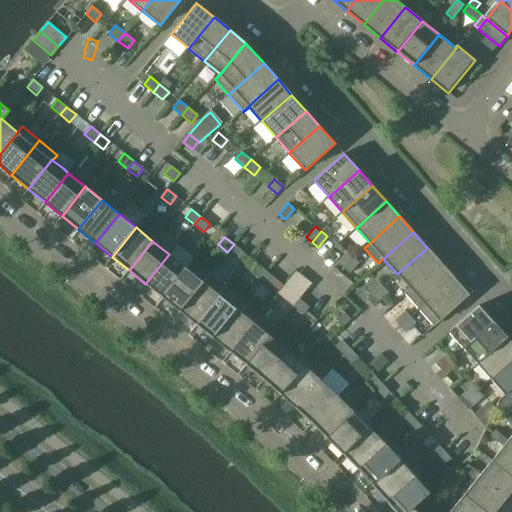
[(243,252),(234,244),(227,252),(237,260),(243,252)]
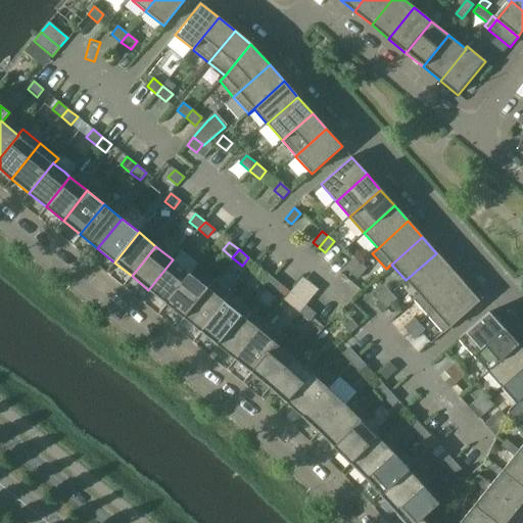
[(450,269),(436,253),(406,280),(420,296),(450,269)]
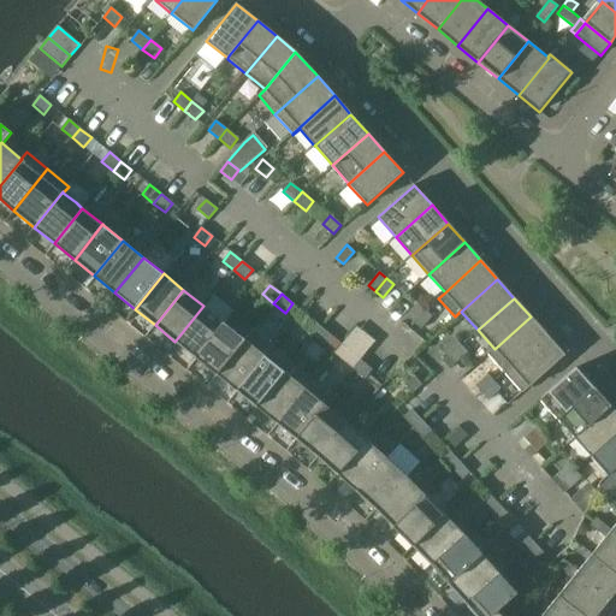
[(425,311),(418,304),(407,317),(414,323),(425,311)]
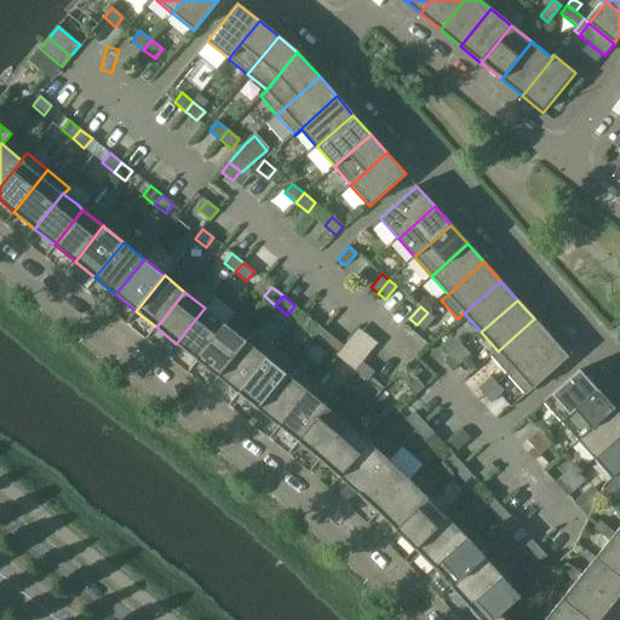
[(176,344),(196,360),(225,325),(205,309),(205,308),(176,344)]
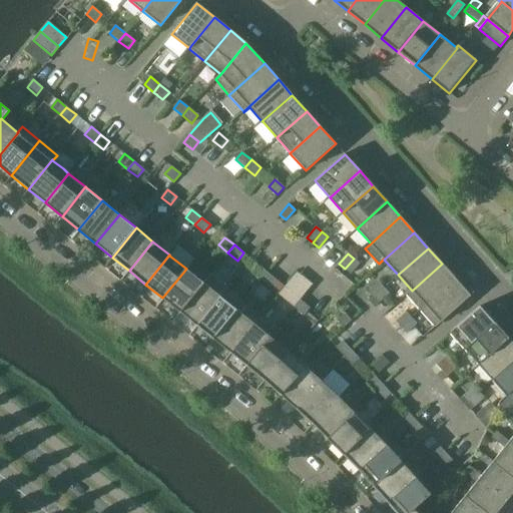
[(360,264),(354,259),(345,269),(351,275),(360,264)]
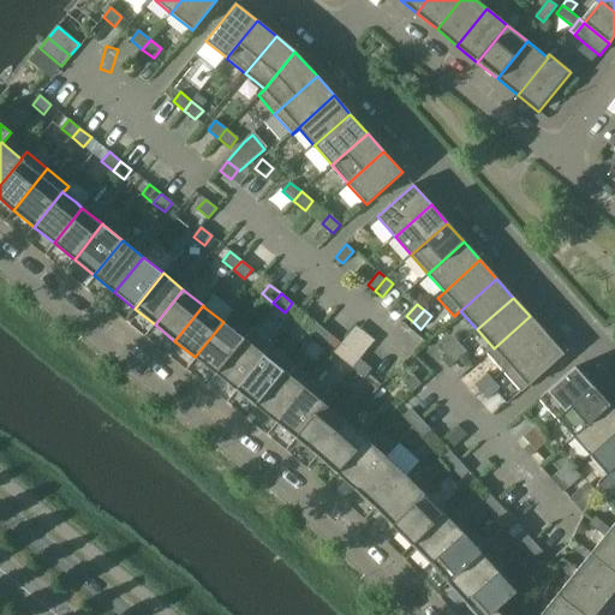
[(545,334),(530,316),(494,348),(495,350),(489,356),(503,372),(545,334)]
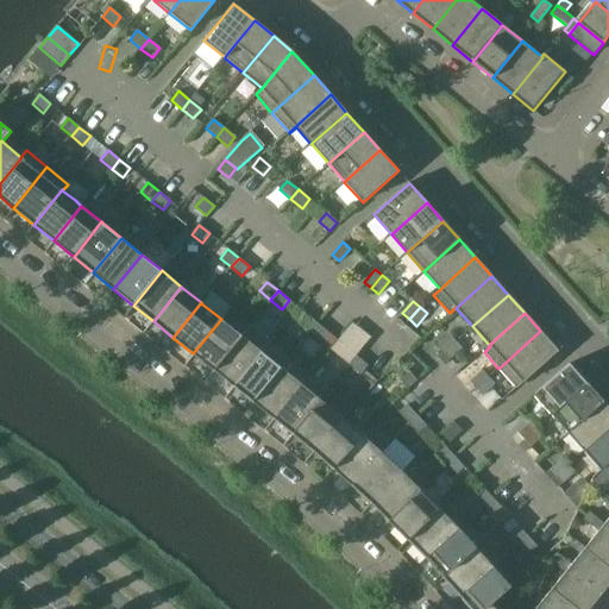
[(299,324),(311,333),(318,324),(307,314),(299,324)]
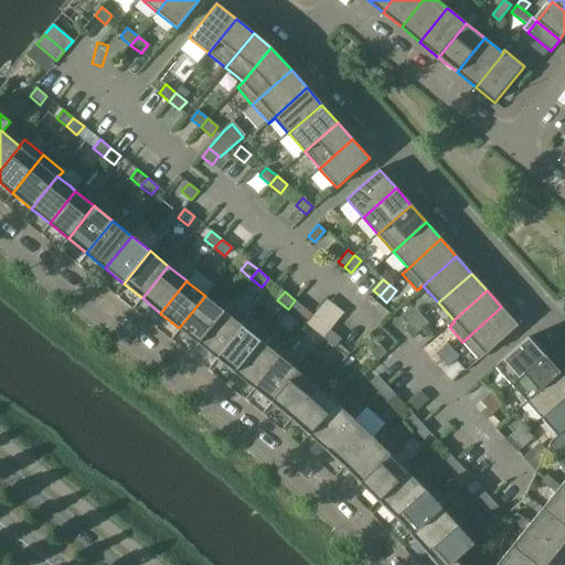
[(198,343),(211,327),(224,311),(205,296),(179,328),(198,343)]
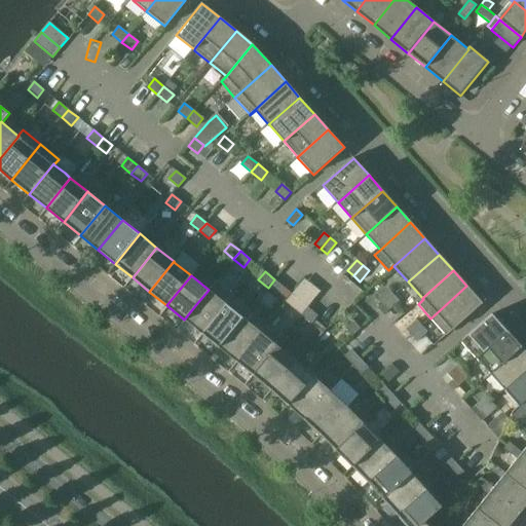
[(268,288),(277,295),(284,288),(274,279),(268,288)]
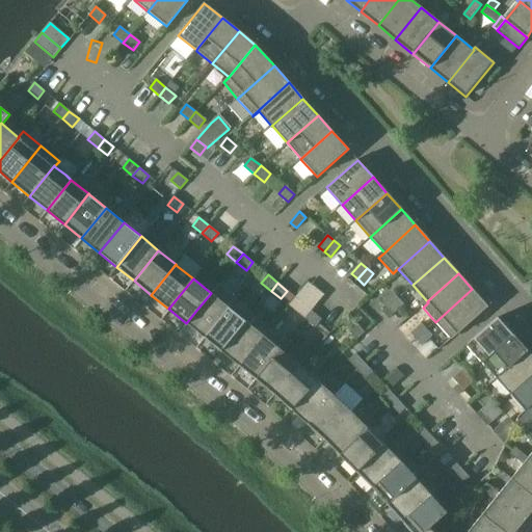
[(487,307),(472,289),(435,322),(451,340),(487,307)]
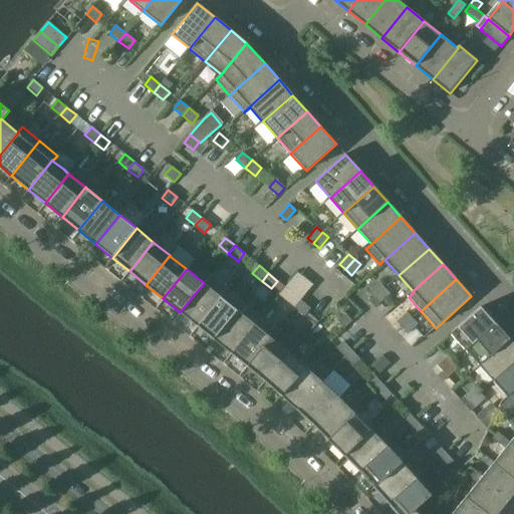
[(374,297),(384,288),(379,282),(369,291),(374,297)]
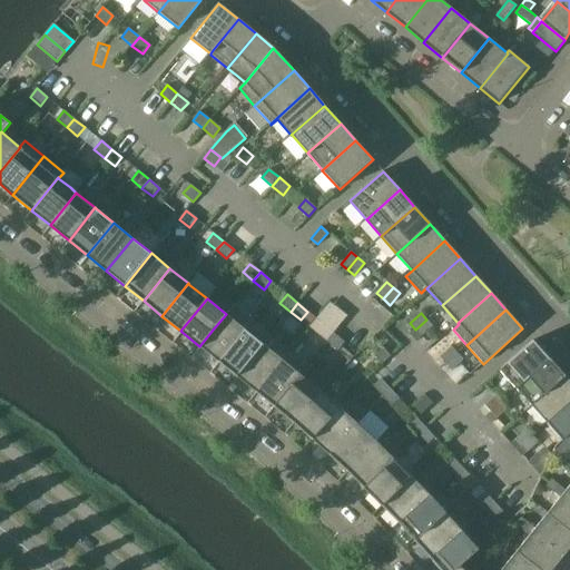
[(199,346),(218,361),(244,328),(227,315),(226,314),(213,330),(199,346)]
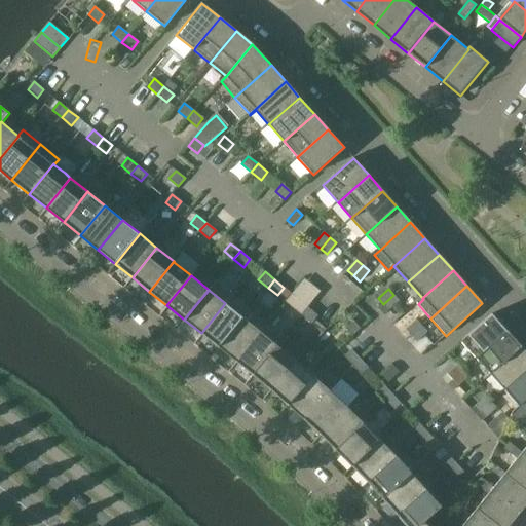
[(400,301),(393,295),(383,304),(383,305),(387,309),(388,310),(400,301)]
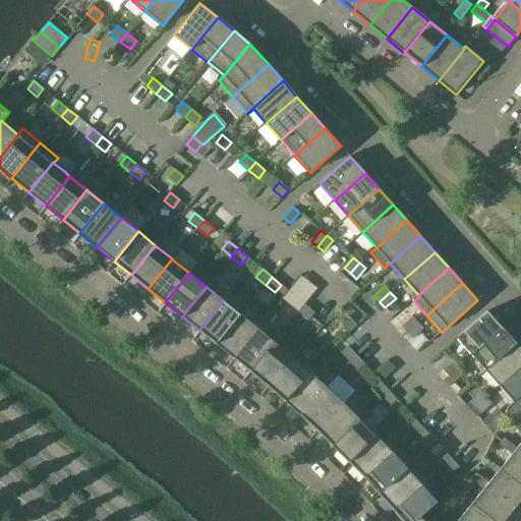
[(289,305),(299,312),(305,305),(296,297),(289,305)]
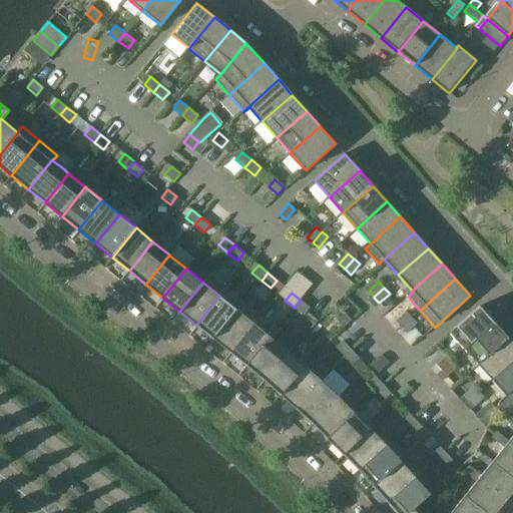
[(142,307),(153,314),(162,301),(151,294),(142,307)]
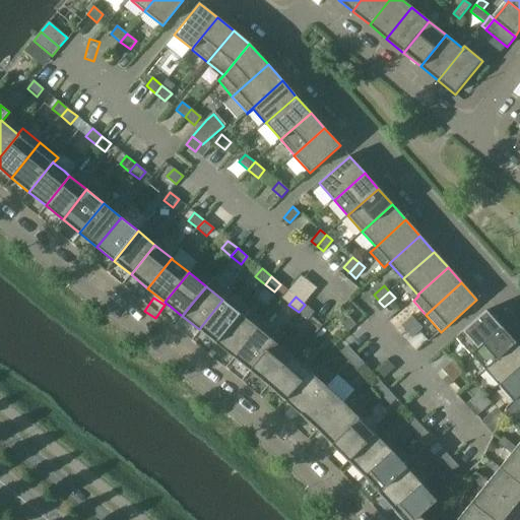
[(223,301),(222,300),(199,329),(216,343),(240,314),(223,301)]
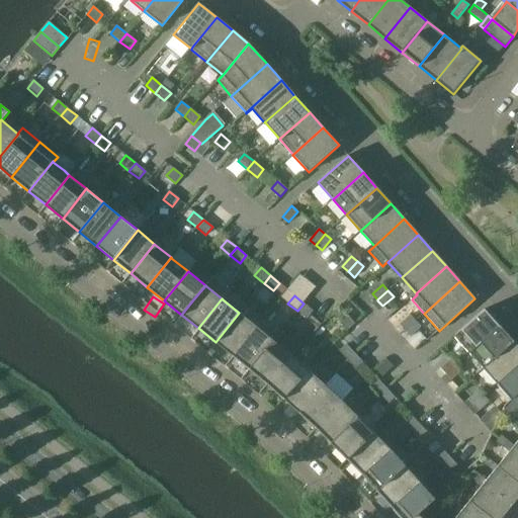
[(377,300),(373,305),(378,310),(382,306),(381,305),(377,300)]
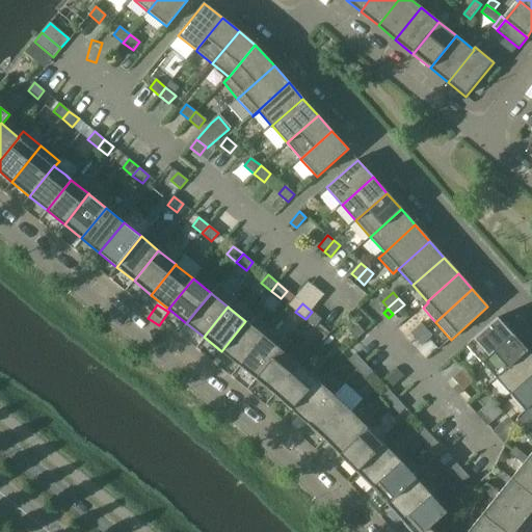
[(306,319),(315,327),(321,319),(312,312),(306,319)]
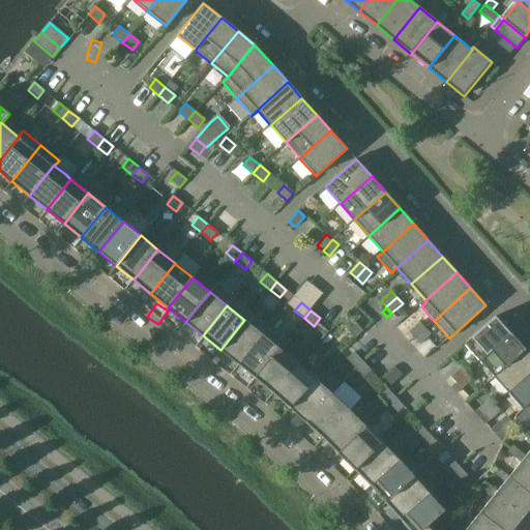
[(480,361),(511,333),(496,317),(465,344),(480,361)]
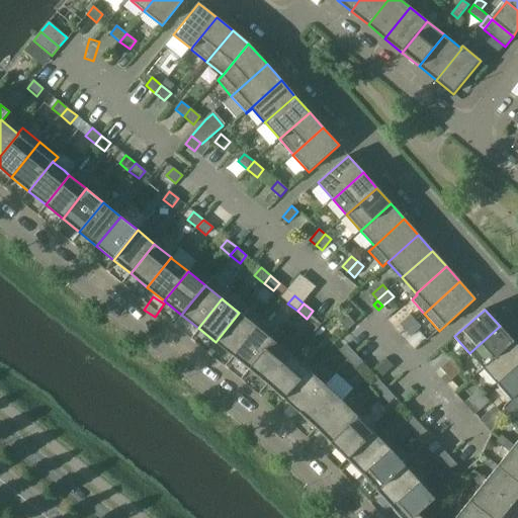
[(216,342),(232,356),(256,326),(255,326),(240,313),(239,313),(216,342)]
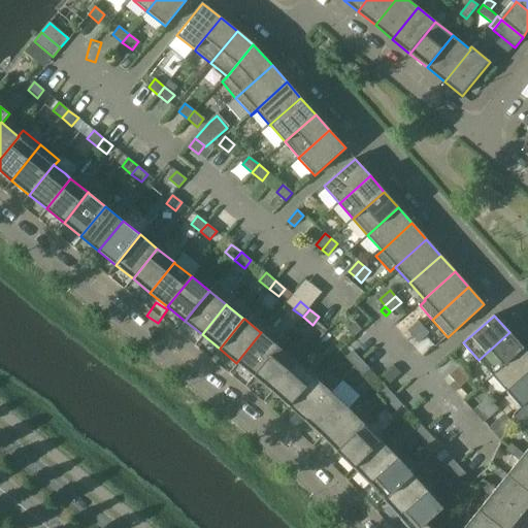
[(345,327),(354,336),(362,330),(354,321),(345,327)]
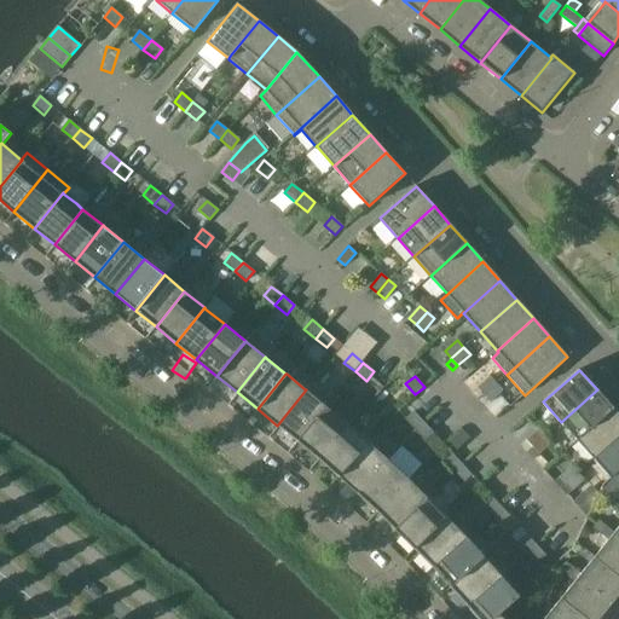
[(484,394),(497,383),(490,376),(478,388),(484,394)]
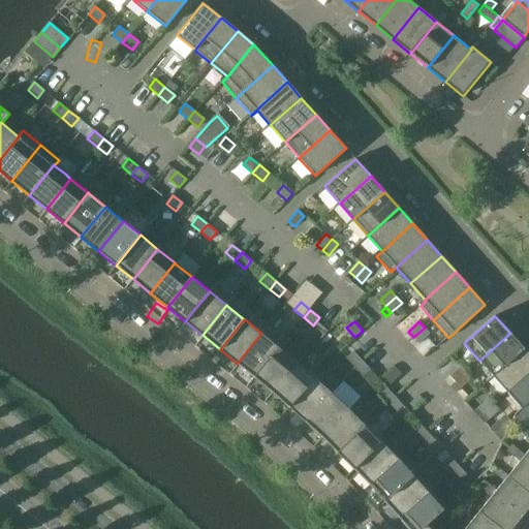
[(261,333),(237,364),(254,377),(279,347),(280,348),(284,343),(266,327),(260,333),(261,333)]
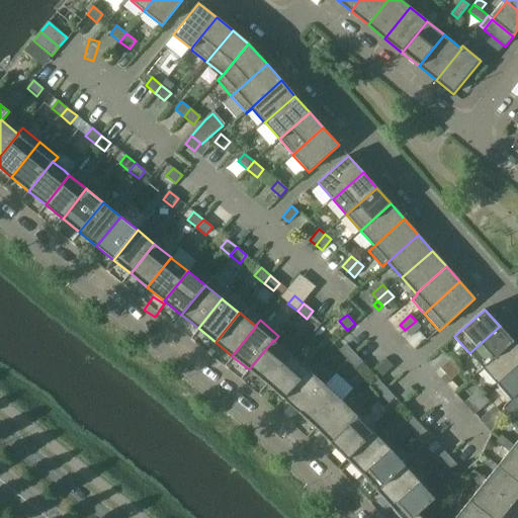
[(421,327),(416,321),(405,330),(411,336),(421,327)]
